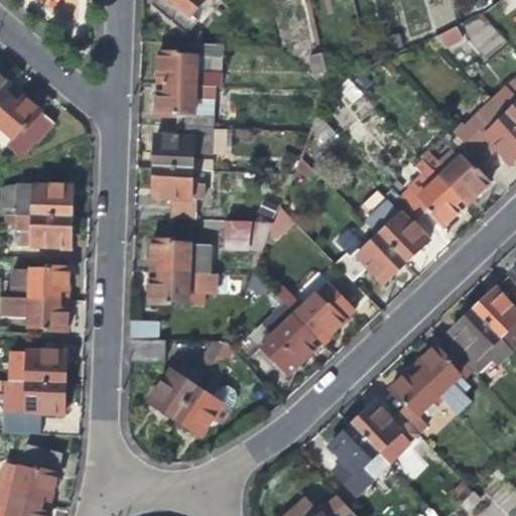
[(187,32),(198,21),(191,16),(205,0),(155,0),(153,3),(187,32)]
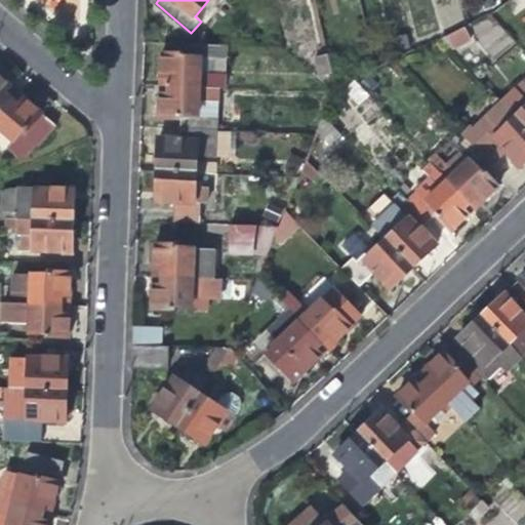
[(201,22),(218,0),(208,0),(195,16),(201,22)]
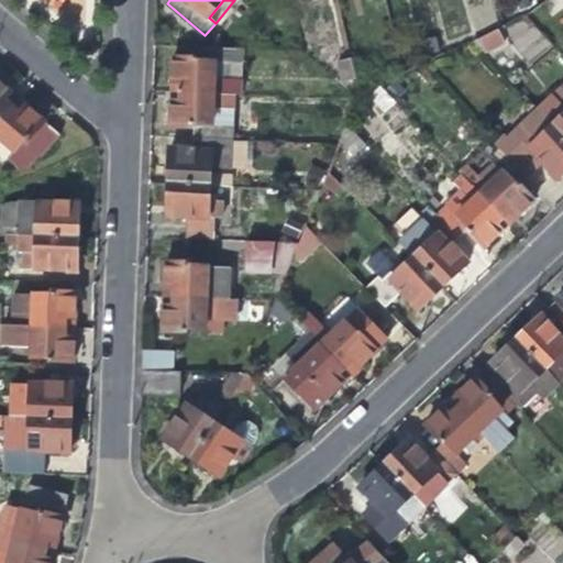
[(531,17),(507,29),(522,63),(548,51),(531,17)]
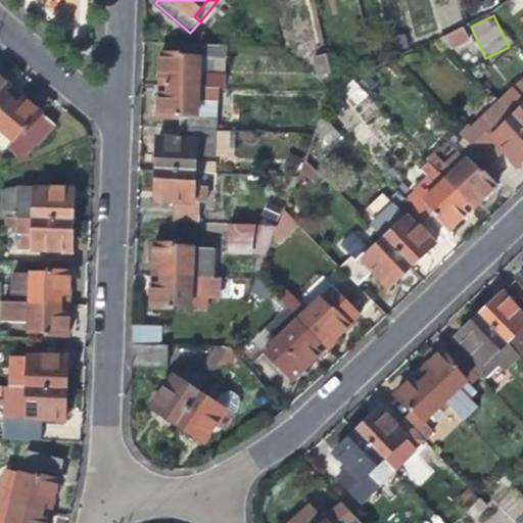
[(463,26),(449,32),(454,42),(468,35),(463,26)]
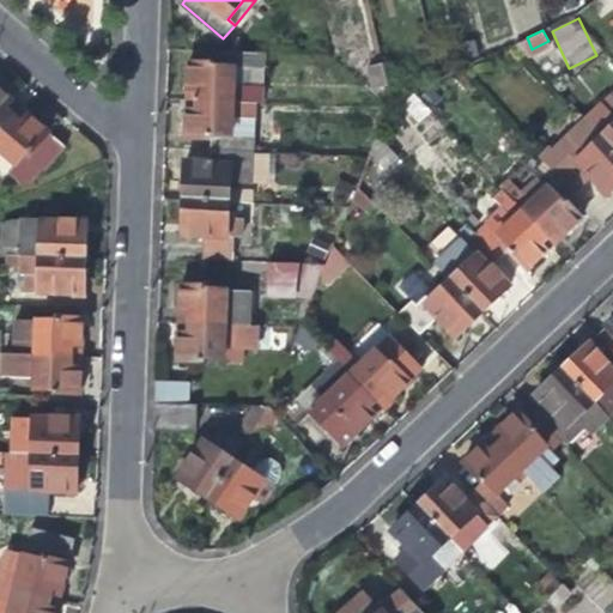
[(189,82),(188,98),(256,101),(266,101),(266,85),(254,85),(236,85),(236,66),(255,67),(267,67),(267,52),(218,50),(217,64),(189,62),(189,82)]
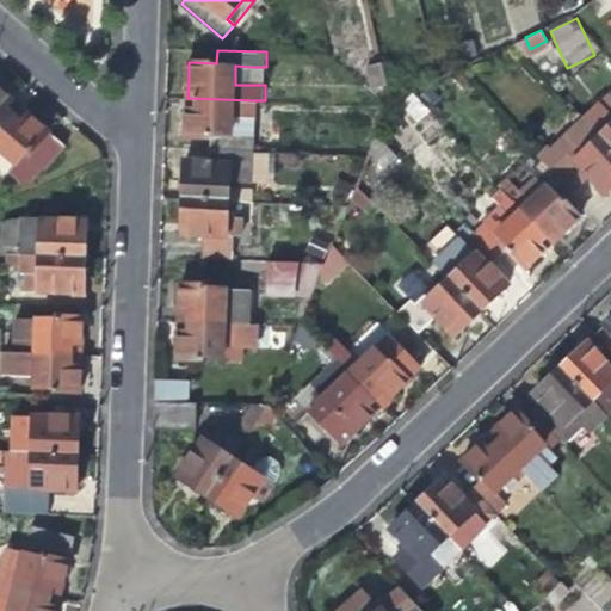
[(389,85),(383,62),(369,66),(374,87),(389,85)]
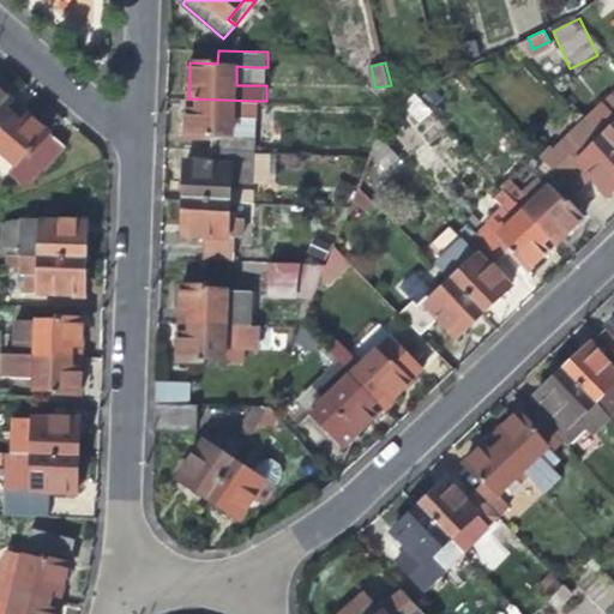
[(254,85),(256,67),(236,66),(236,85),(254,85)]
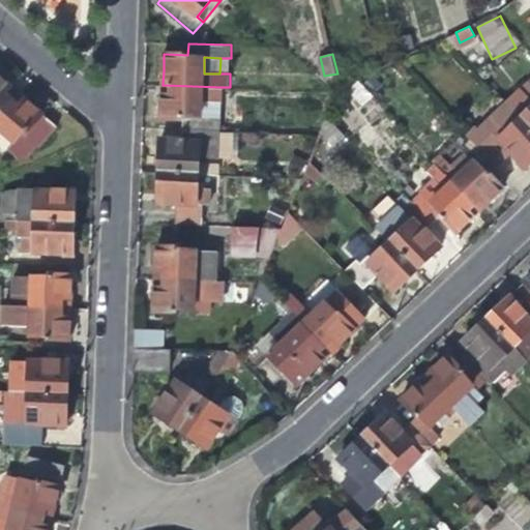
[(0,117),(19,94),(3,81),(0,78),(0,117)]
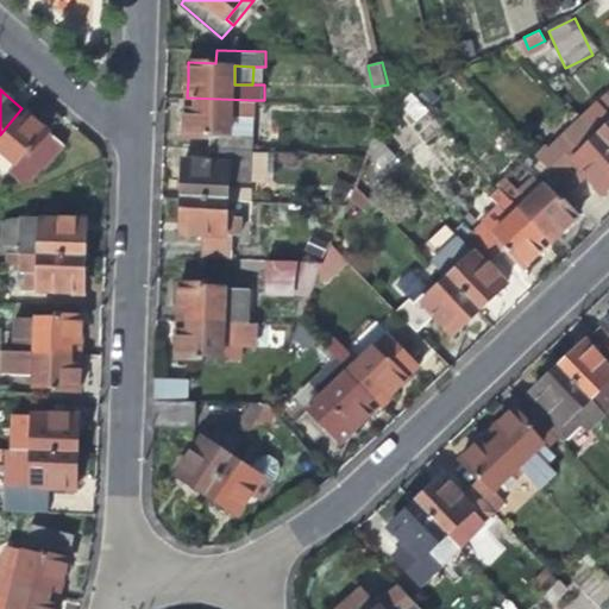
[(584,118),(608,144),(608,92),(583,117),(584,118)]
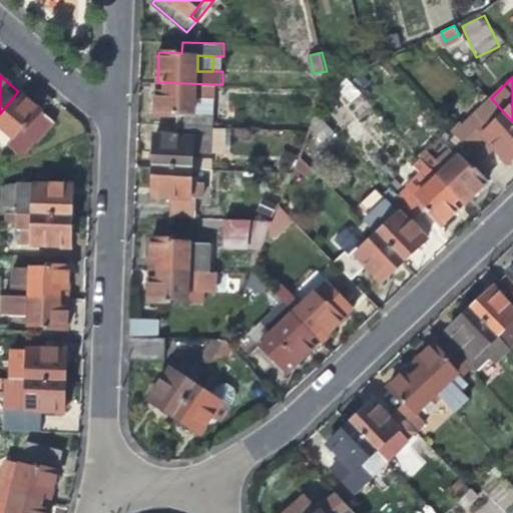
[(362,93),(348,78),(340,85),(354,100),(362,93)]
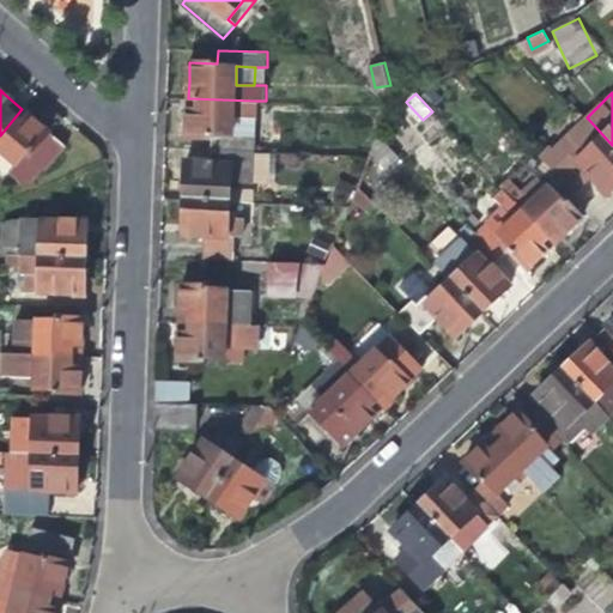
[(256,119),(256,101),(188,98),(188,119),(187,137),(212,138),(212,150),(253,151),(254,135),(234,134),(235,117),(256,119)]
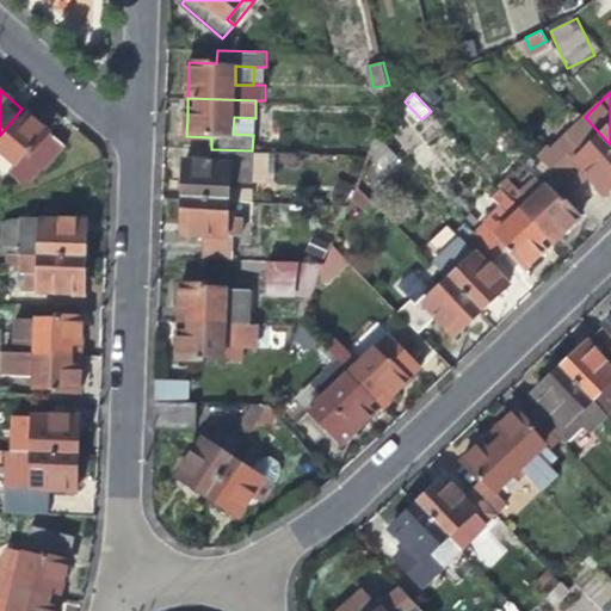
[(0,135),(0,156),(4,153),(18,166),(10,176),(25,189),(43,170),(47,172),(68,148),(50,133),(22,109),(0,135)]
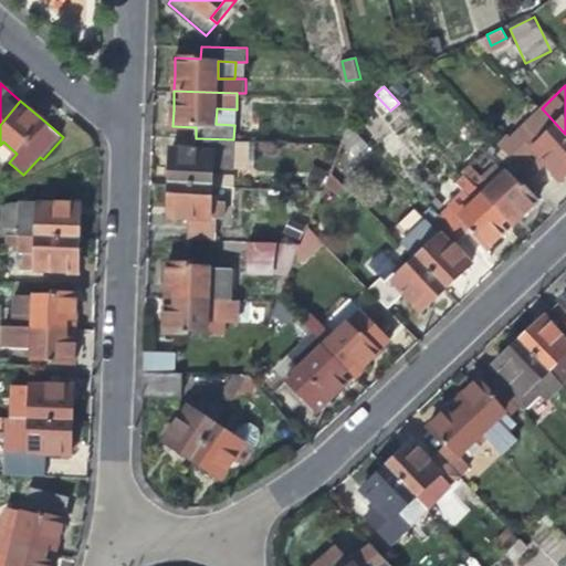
[(565,175),(565,134),(543,109),(519,132),(528,143),(524,147),(513,158),(530,176),(543,164),(559,181),(565,175)]
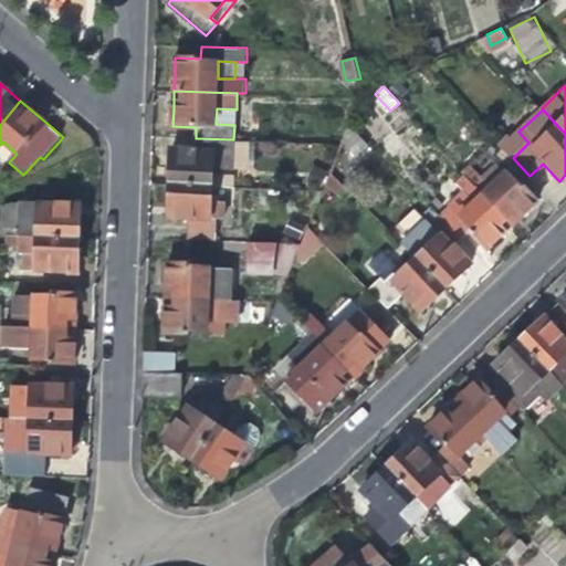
[(342,144),(332,170),(342,181),(365,139),(349,124),(342,144)]
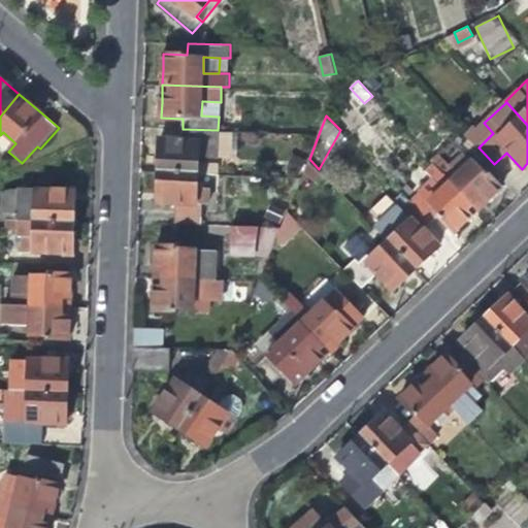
[(466,134),(469,137),(479,147),(489,137),(475,125),(466,134)]
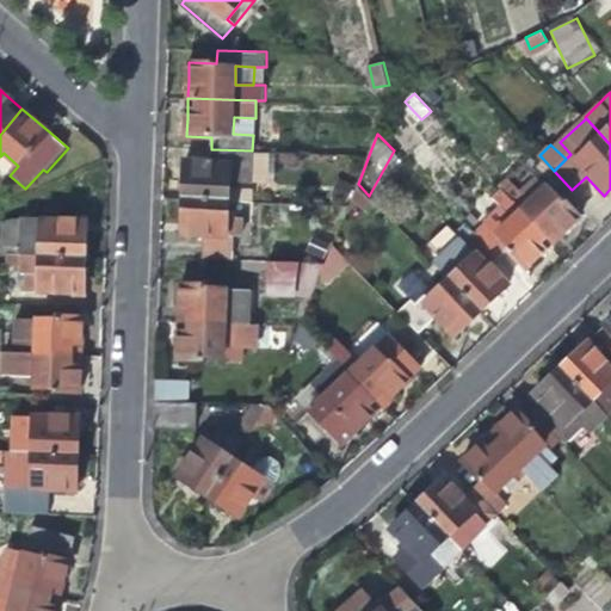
[(251,166),(252,150),(211,149),(210,161),(186,161),(185,180),(185,197),(248,199),(250,187),(230,186),(230,178),(238,178),(238,165),(251,166)]
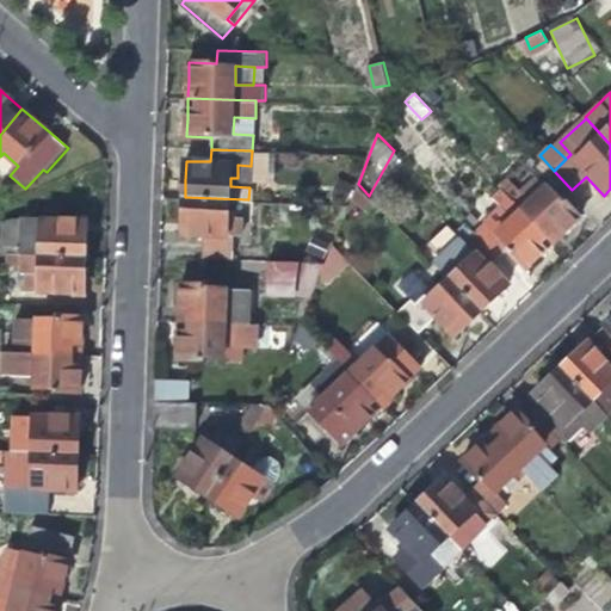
[(0,185),(10,176),(18,166),(4,153),(0,156),(0,185)]
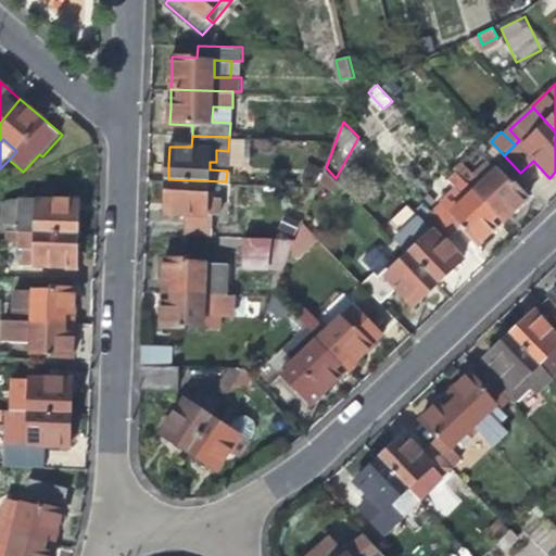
[(230,140),(230,164),(244,164),(244,140),(230,140)]
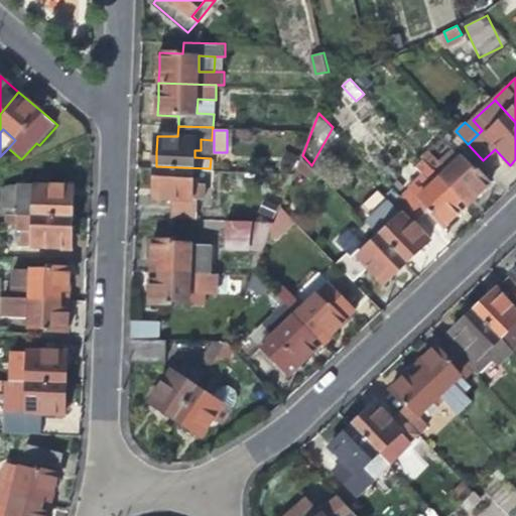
[(419,154),(421,156),(468,205),(481,192),(491,183),(476,167),(483,160),(468,144),(459,134),(448,143),(454,147),(460,154),(450,164),(443,157),(441,159),(429,145),(419,154)]
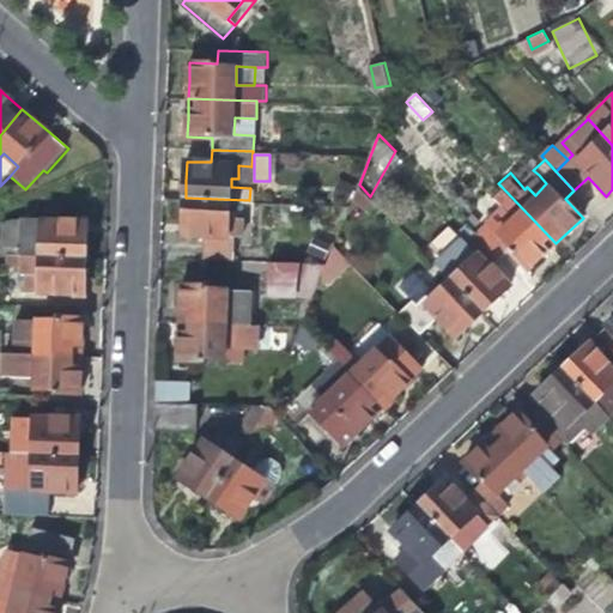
[(539,175),(527,187),(535,195),(546,183),(539,175)]
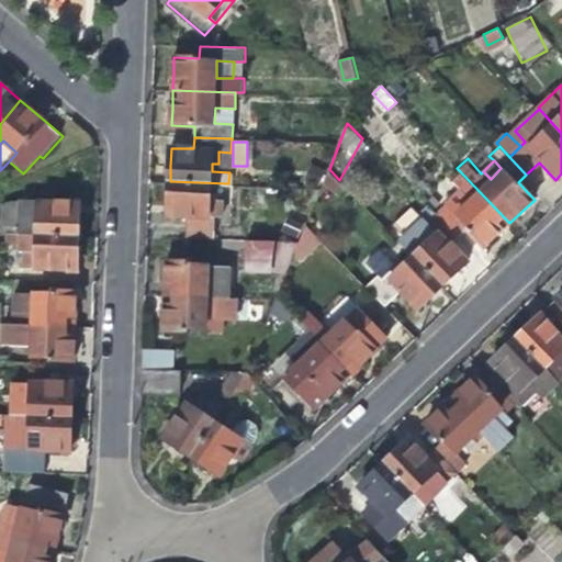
[(345,184),(339,180),(329,169),(322,187),(306,224),(315,234),(329,201),(345,184)]
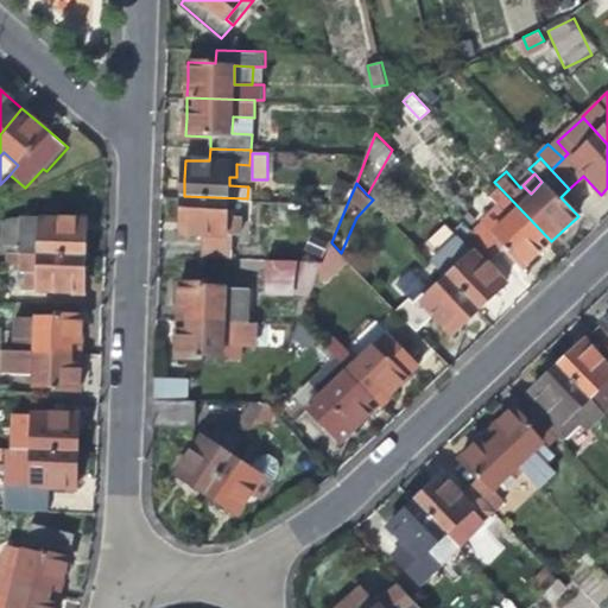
[(489,227),(481,219),(469,229),(495,258),(505,248),(523,267),(539,252),(551,241),(496,184),(487,194),(496,203),(504,213),(489,227)]
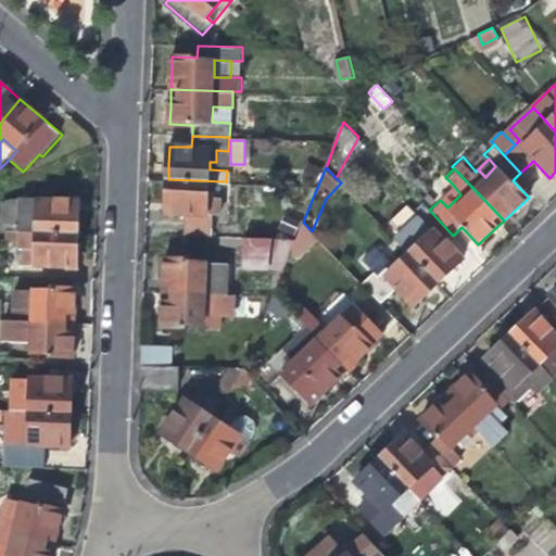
[(230,181),(226,181),(168,179),(167,199),(167,214),(187,215),(186,235),(213,236),(215,205),(209,205),(209,192),(230,193),(230,181)]
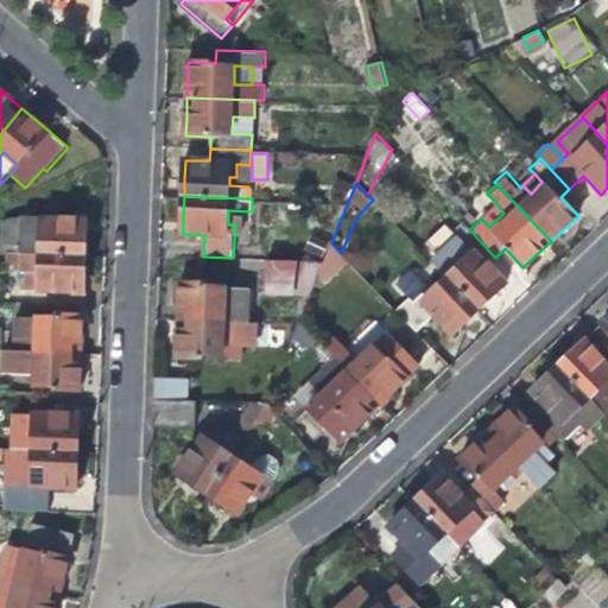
[(496,203),(481,219),(489,227),(504,213),(496,203)]
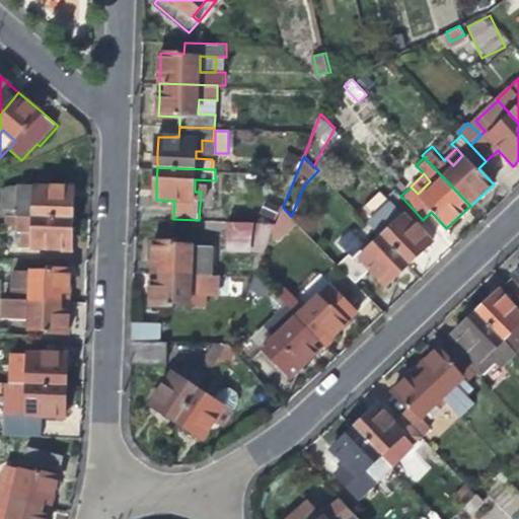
[(15,187),(15,190),(15,216),(73,218),(74,206),(74,186),(51,186),(51,188),(15,187)]
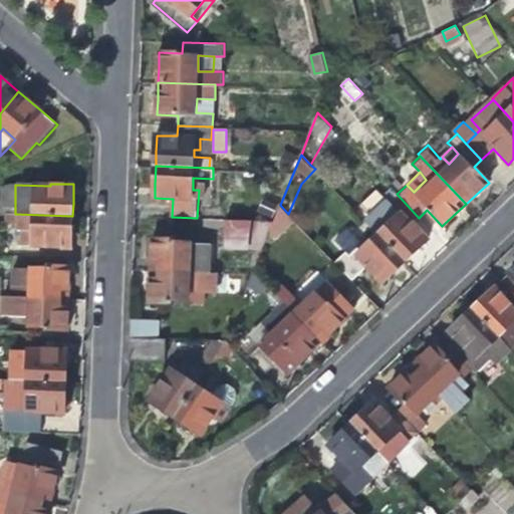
[(0,213),(5,214),(15,214),(15,188),(0,187),(0,213)]
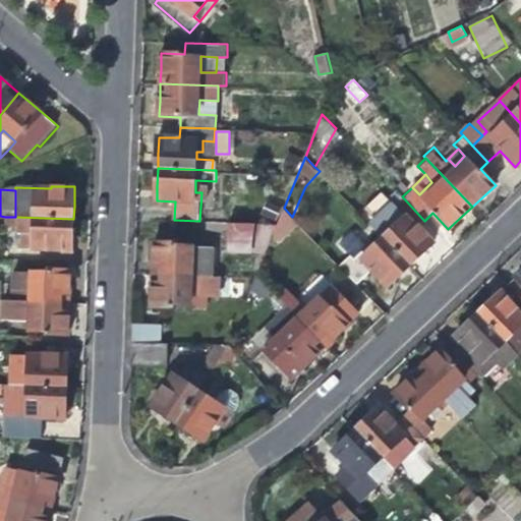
[(392,203),(399,210),(403,214),(395,222),(381,235),(383,237),(409,266),(425,250),(432,243),(417,227),(424,221),(402,196),(400,194),(392,203)]
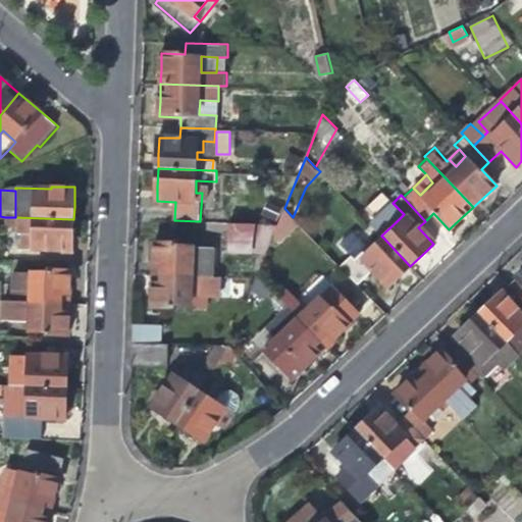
[(392,218),(396,222),(404,214),(400,210),(392,218)]
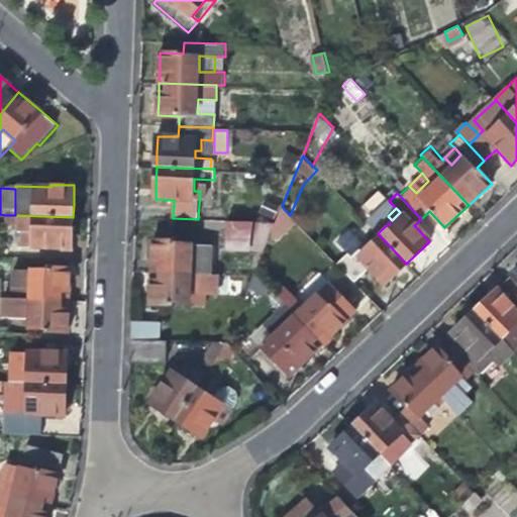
[(72,250),(73,217),(15,215),(5,215),(4,246),(48,247),(48,249),(72,250)]
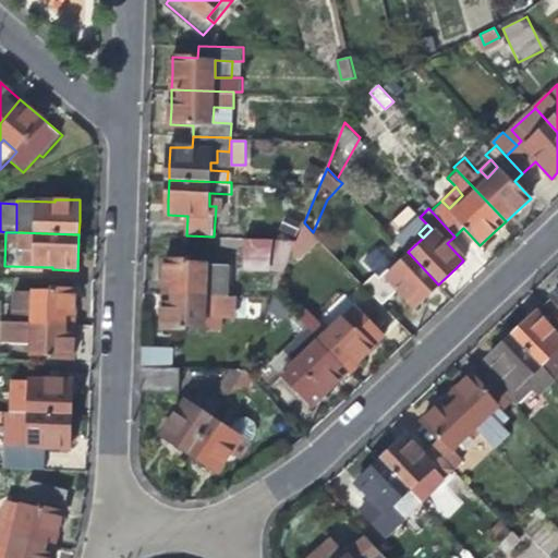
[(294,252),(300,239),(245,238),(245,266),(269,266),(273,252),(294,252)]
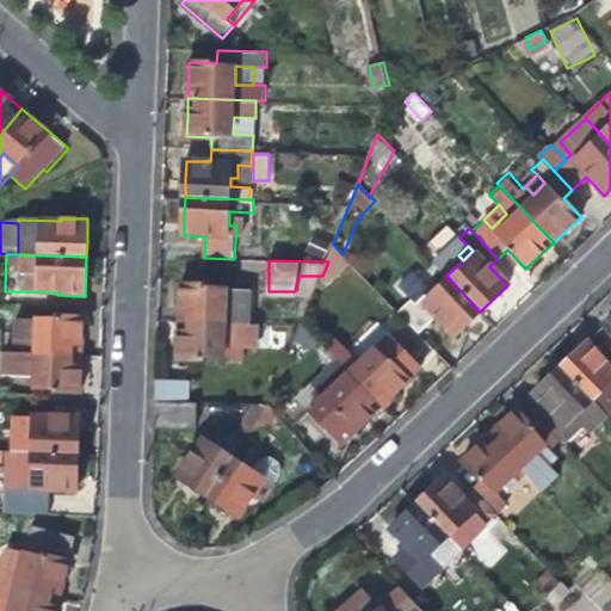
[(409,298),(425,285),(412,270),(396,283),(409,298)]
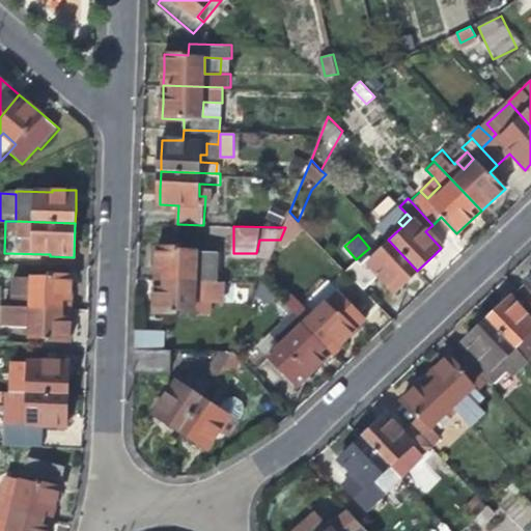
[(407,280),(417,271),(390,242),(376,255),(369,261),(366,258),(361,264),(357,260),(346,270),(364,288),(379,275),(395,291),(407,280)]
